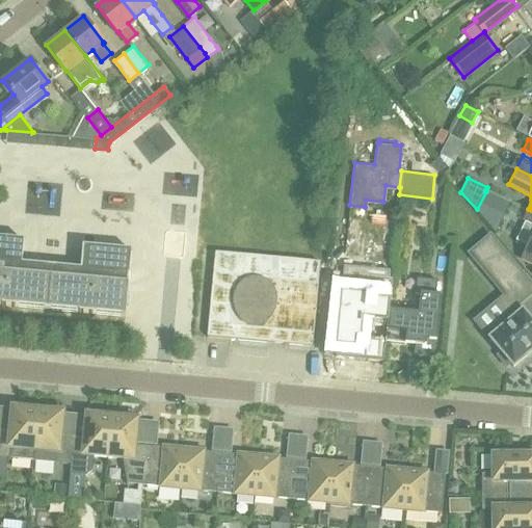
[(486,191),(477,209),(499,220),(508,203),(486,191)]
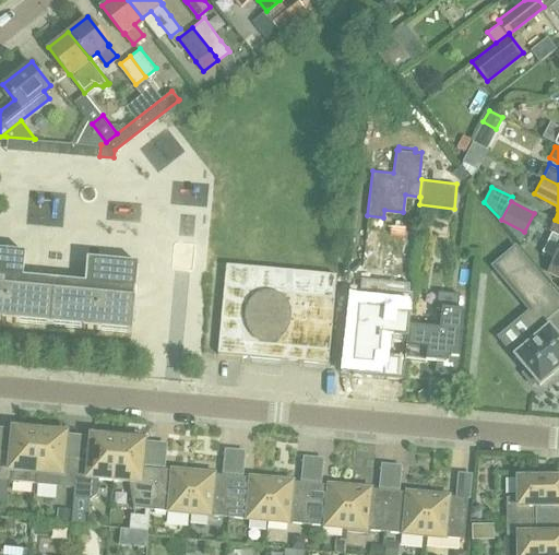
[(195,267),(197,247),(168,244),(166,263),(195,267)]
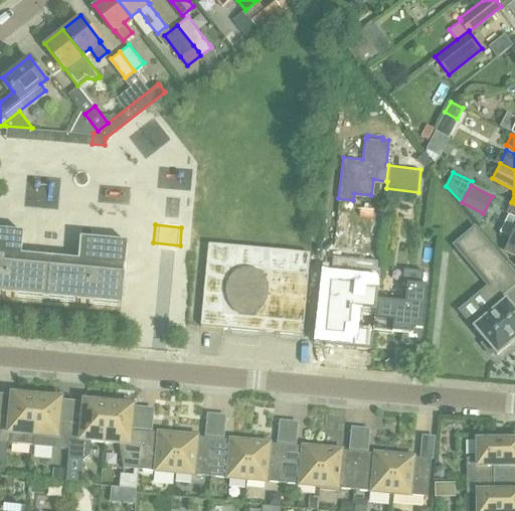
[(0,292),(121,304),(125,265),(127,240),(79,235),(77,258),(21,252),(23,229),(0,227),(0,292)]
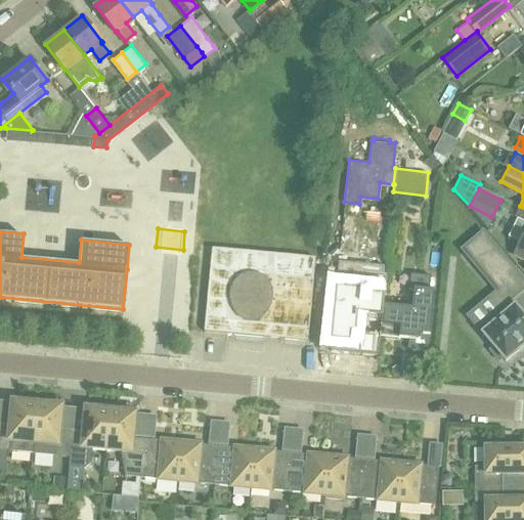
[(495,249),(483,232),(472,242),(484,258),(495,249)]
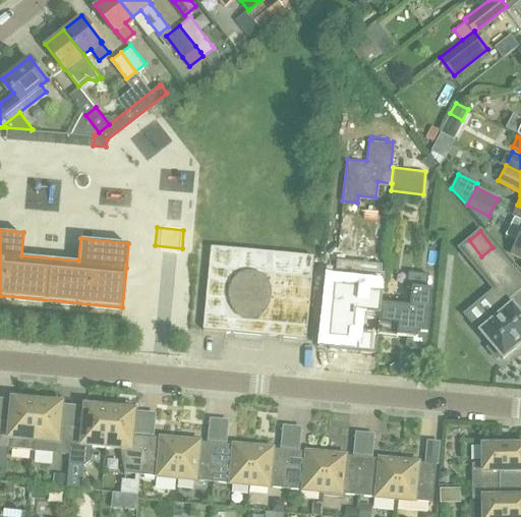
[(305,338),(312,255),(211,246),(204,329),(305,338)]
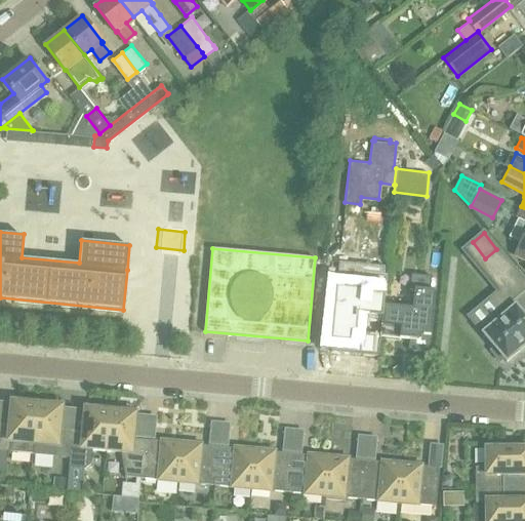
[(412,307),(384,304),(380,335),(400,337),(400,333),(409,333),(407,349),(428,351),(435,290),(430,289),(432,275),(410,272),(409,288),(414,288),(412,307)]
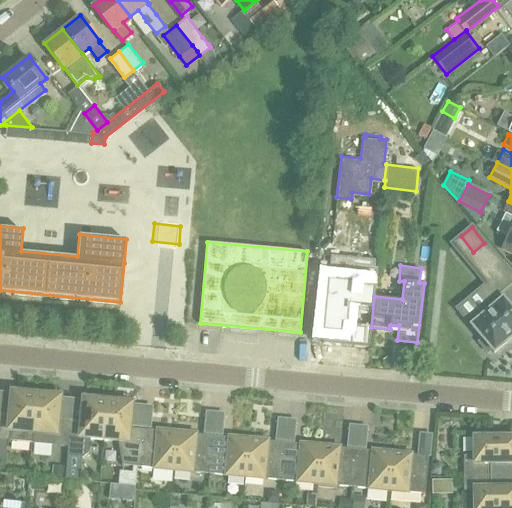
[(369,345),(371,327),(374,296),(376,268),(357,266),(355,279),(326,277),(321,331),(327,331),(326,341),(369,345)]
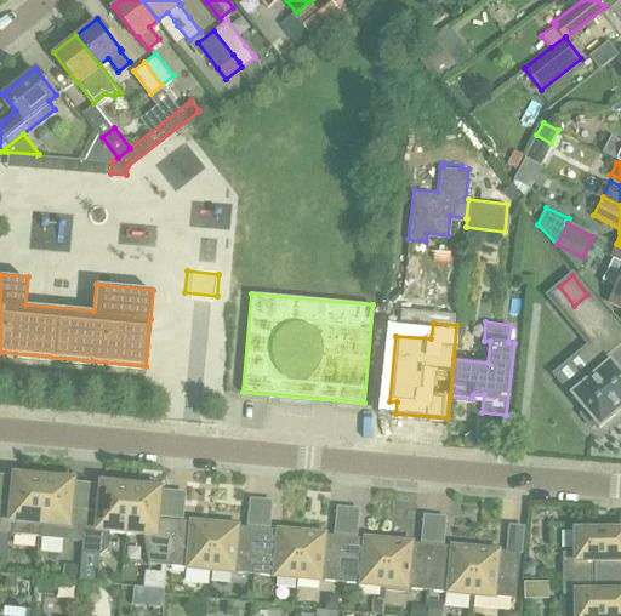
[(620,405),(620,374),(592,340),(579,351),(580,353),(588,363),(567,382),(565,382),(564,383),(574,395),(574,394),(586,409),(581,412),(591,423),(596,420),(597,422),(598,425),(620,405)]
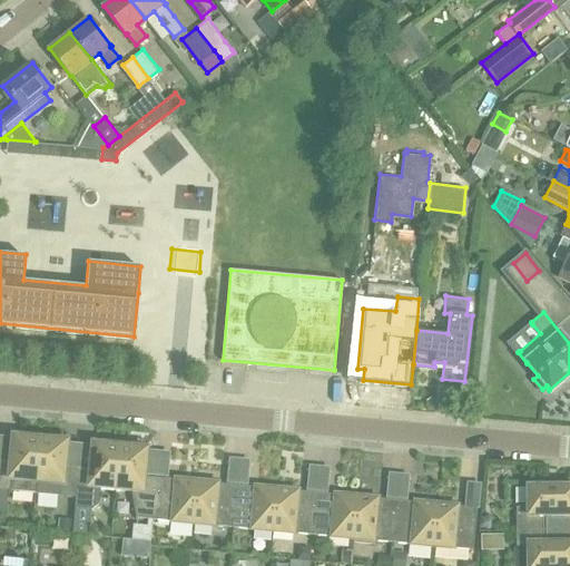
[(0,459),(0,487),(9,488),(10,477),(36,479),(40,432),(26,431),(26,435),(12,433),(10,461),(0,459)]
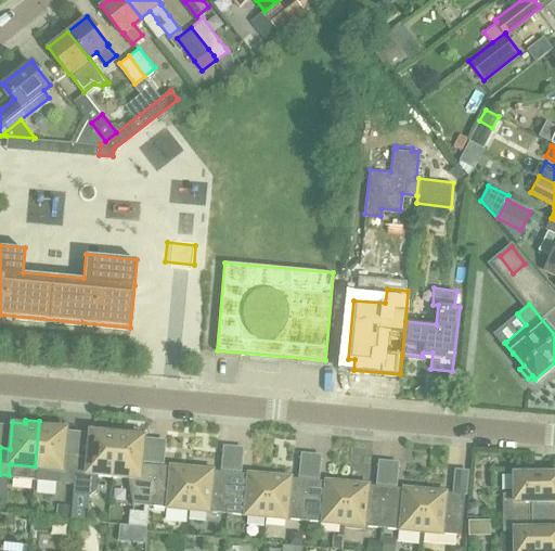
[(39,421),(35,466),(60,470),(59,479),(73,482),(75,455),(63,453),(65,427),(53,426),(53,422),(39,421)]
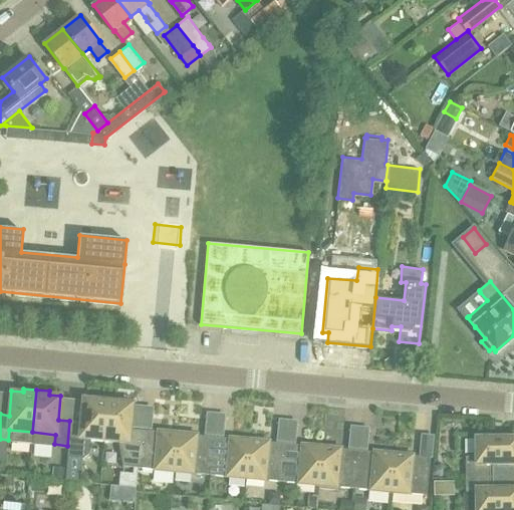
[(80,422),(69,421),(67,446),(80,447),(81,437),(104,439),(108,397),(94,396),(94,399),(83,398),(80,422)]
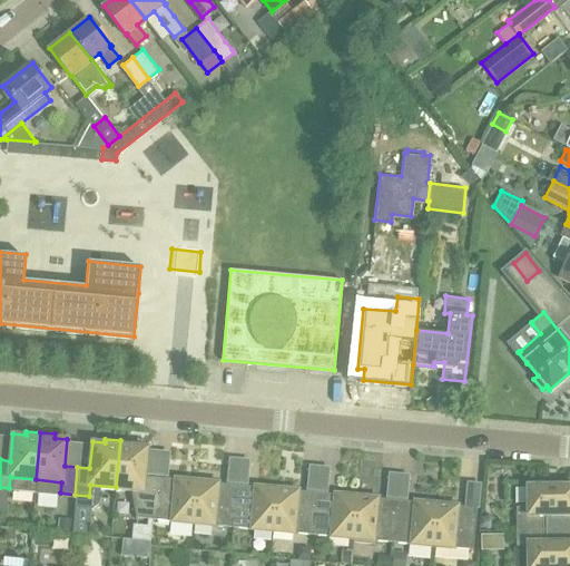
[(135,441),(120,440),(116,487),(130,488),(136,516),(154,517),(158,475),(145,474),(147,446),(134,445),(135,441)]
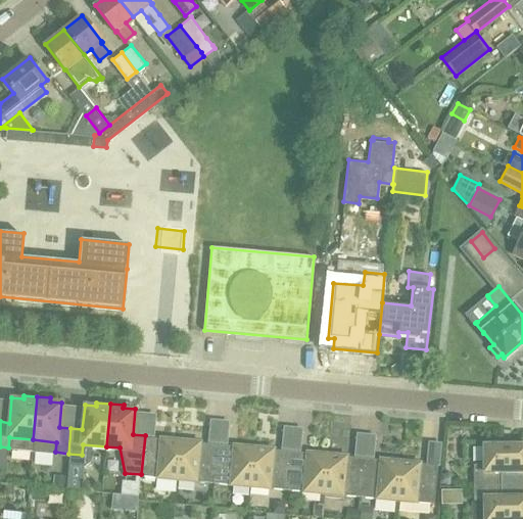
[(143,409),(141,427),(157,428),(159,411),(143,409)]
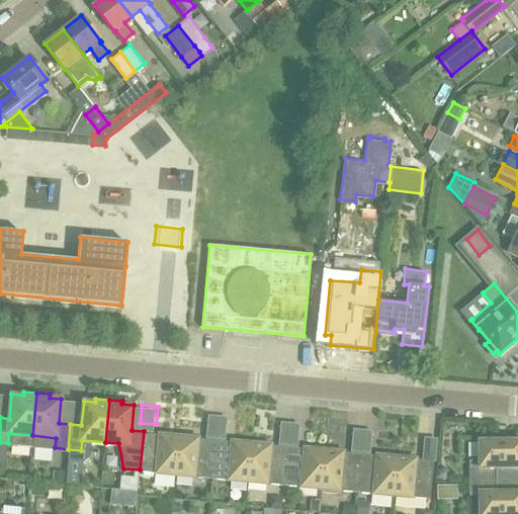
[(144,431),(140,469),(176,474),(180,432),(166,430),(165,433),(144,431)]
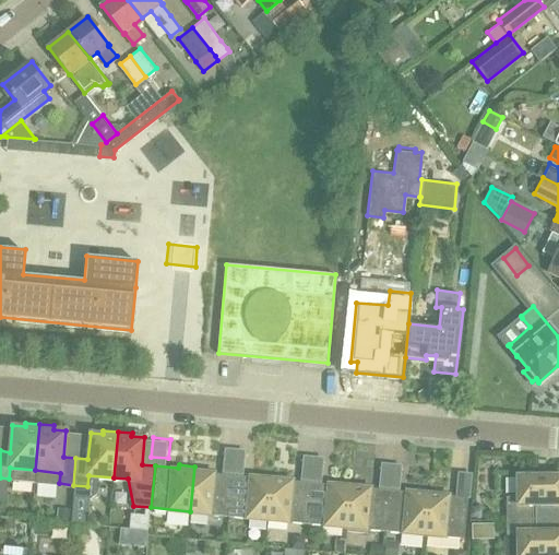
[(207,468),(194,467),(190,511),(228,515),(233,473),(207,471),(207,468)]
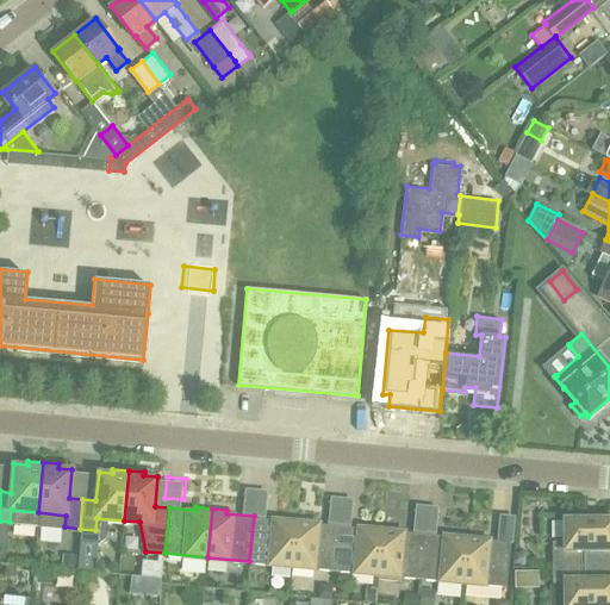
[(552,563),(582,563),(582,549),(609,548),(609,513),(598,513),(598,518),(565,518),(565,535),(552,540),(552,563)]
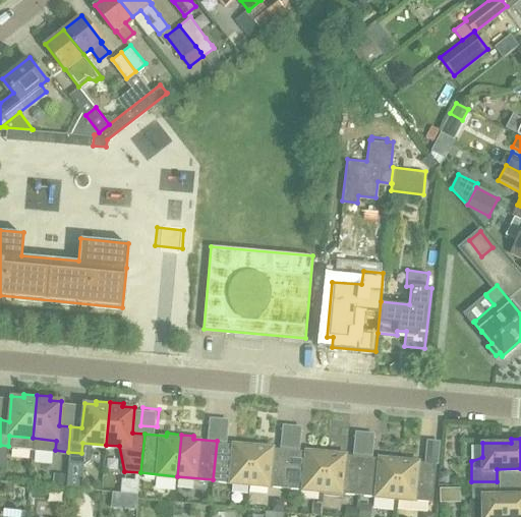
[(239,443),(217,441),(213,479),(249,482),(253,441),(239,440),(239,443)]
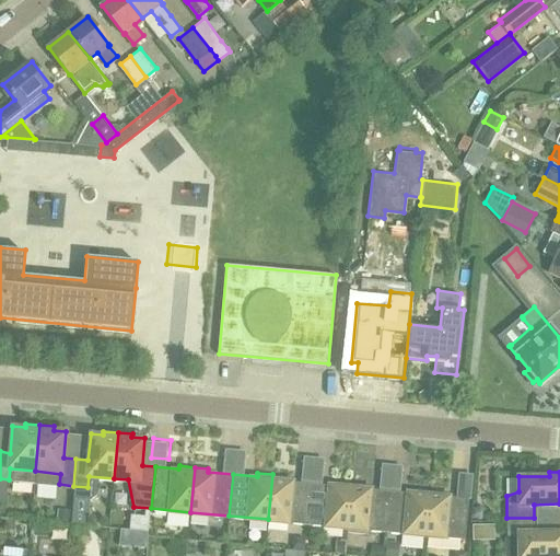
[(287,476),(272,474),(268,519),(307,523),(312,482),(286,479),(287,476)]
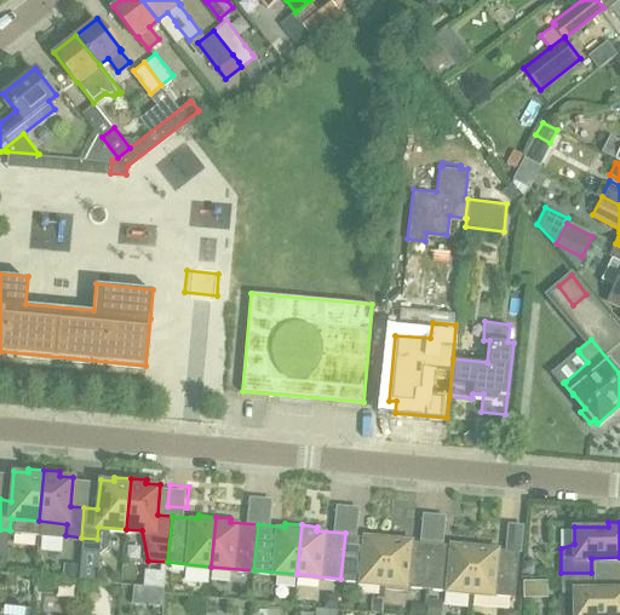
[(345,533),(340,579),(384,582),(389,533),(372,532),(372,535),(345,533)]
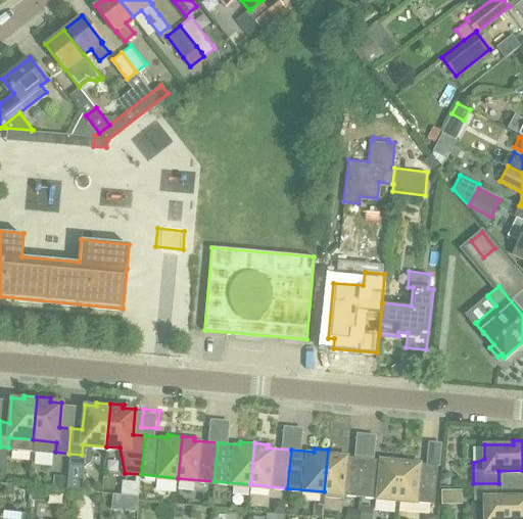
[(340,451),(328,450),(324,491),(361,496),(365,457),(340,454),(340,451)]
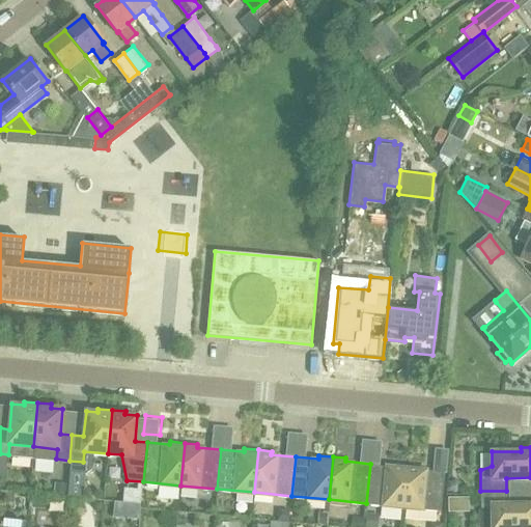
[(370,464),(366,503),(403,506),(408,464),(393,463),(392,466),(370,464)]
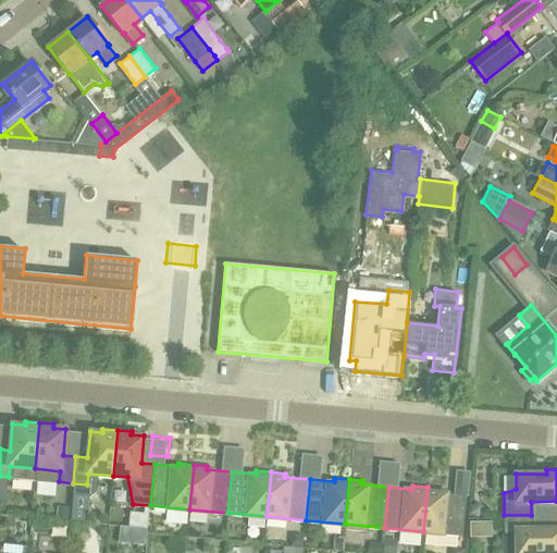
[(428,487),(423,531),(461,535),(466,494),(441,491),(441,488),(428,487)]
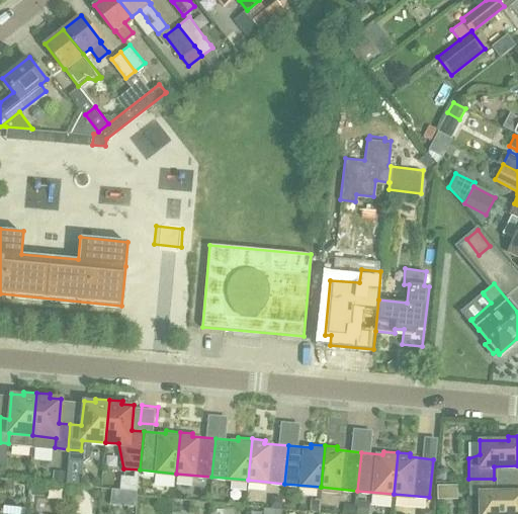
[(494,479),(468,479),(468,494),(480,494),(479,513),(517,513),(517,491),(494,492),(494,479)]
